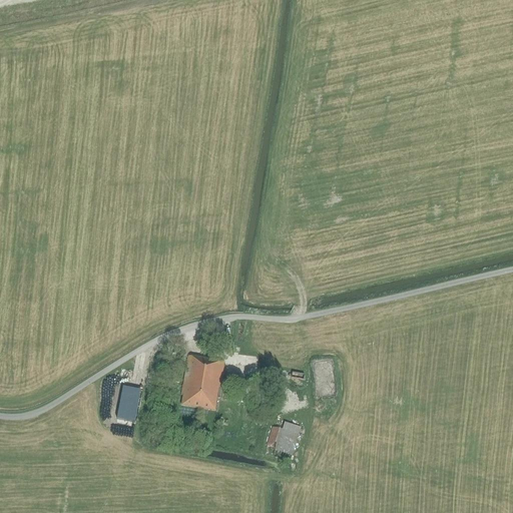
[(220,389),(224,363),(187,357),(181,396),(182,396),(181,406),(215,412),(217,399),(219,399),(221,389),(220,389)]
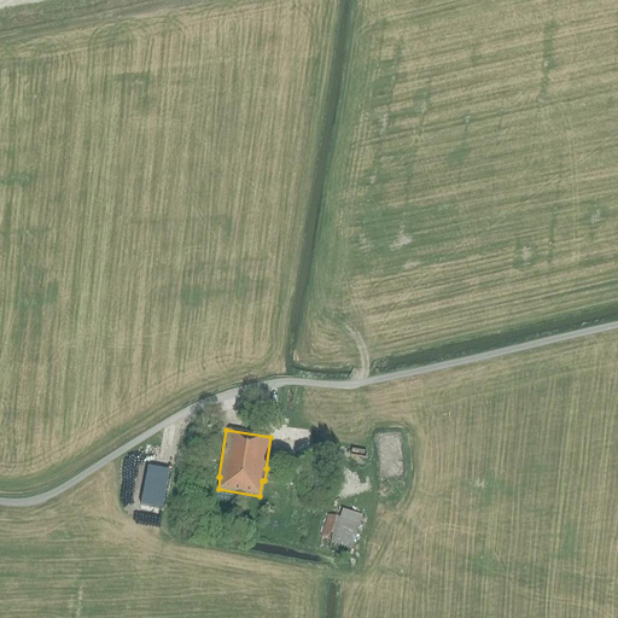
[(215,462),(220,438),(208,436),(204,460),(215,462)]
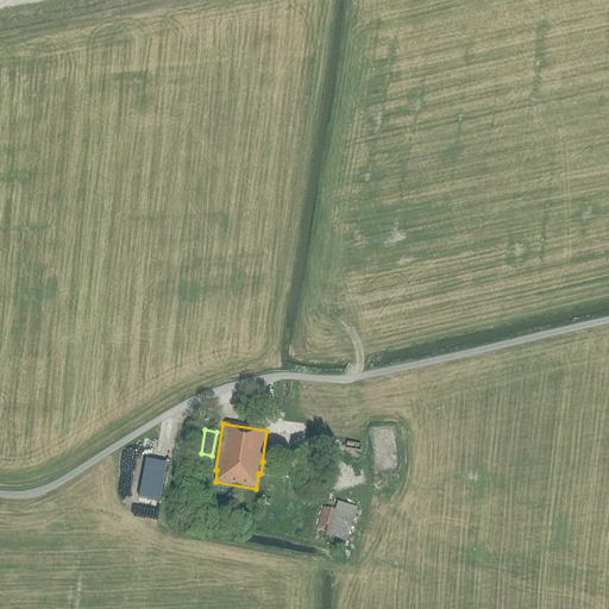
[(281,463),(283,450),(272,449),(270,460),(281,463)]
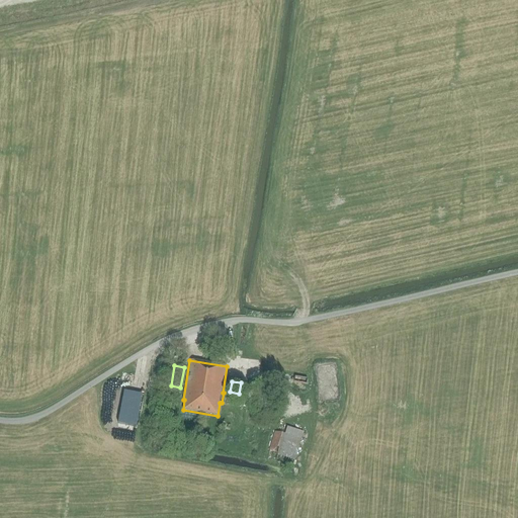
[(139,425),(144,395),(131,393),(124,422),(139,425)]
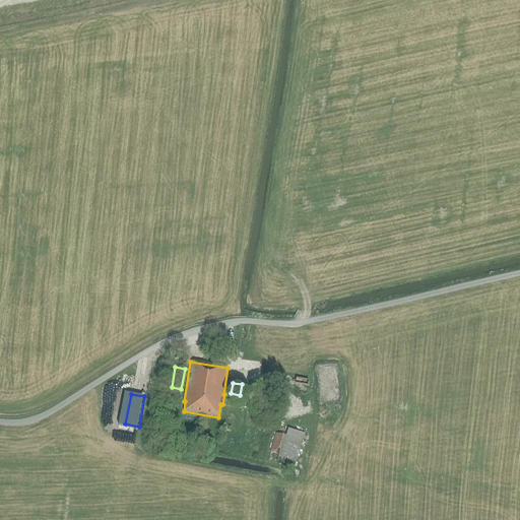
[(295,468),(305,434),(287,430),(285,437),(275,434),(267,461),(295,468)]
